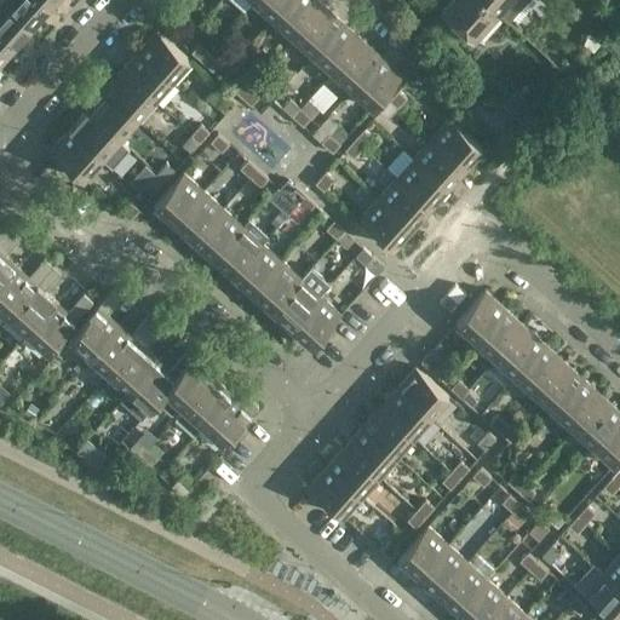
[(30,26),(1,0),(0,0),(0,33),(13,45),(30,26)]
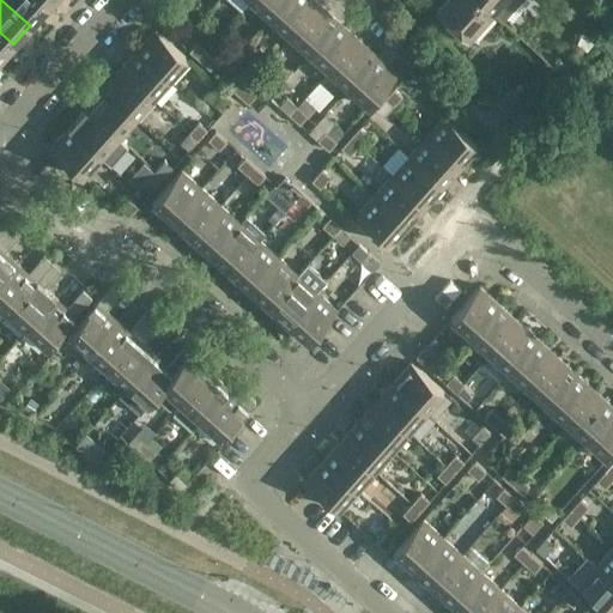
[(48,6),(41,0),(1,0),(30,25),(48,6)]
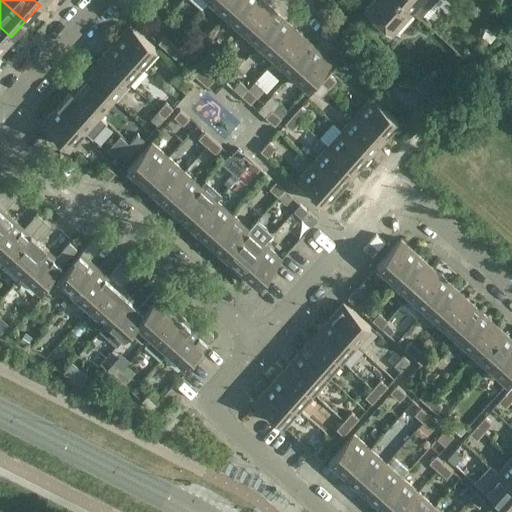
[(210,0),(210,1),(226,15),(239,0),(210,0)]
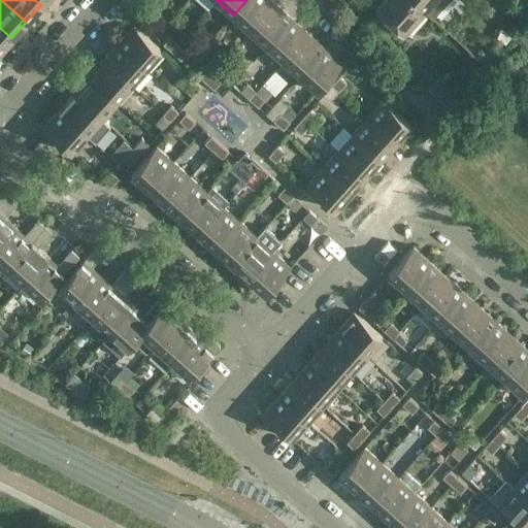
[(270,0),(246,0),(233,15),(250,31),(274,3),(270,0)]
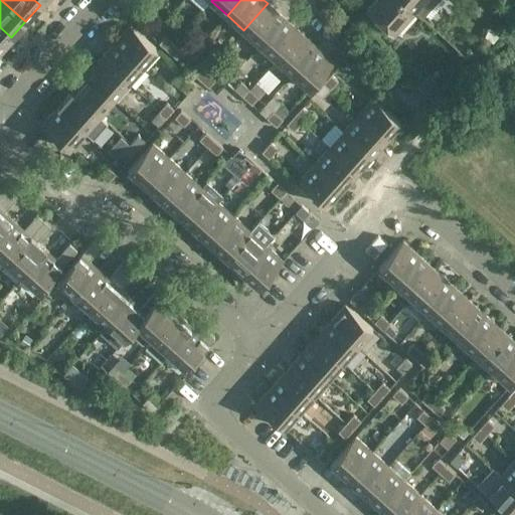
[(421,18),(401,0),(372,0),(366,7),(393,31),(412,10),(421,18)]
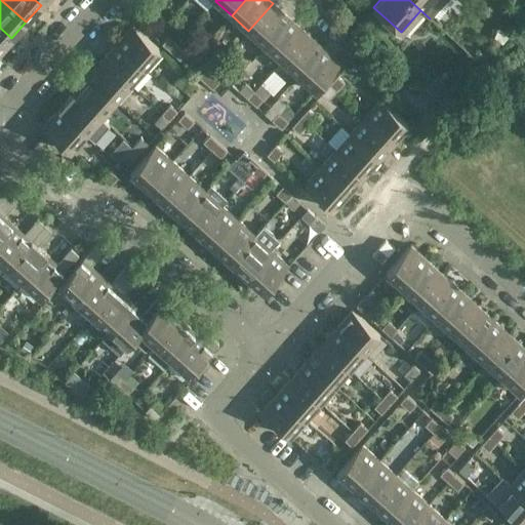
[(409,0),(430,18),(446,0),(409,0)]
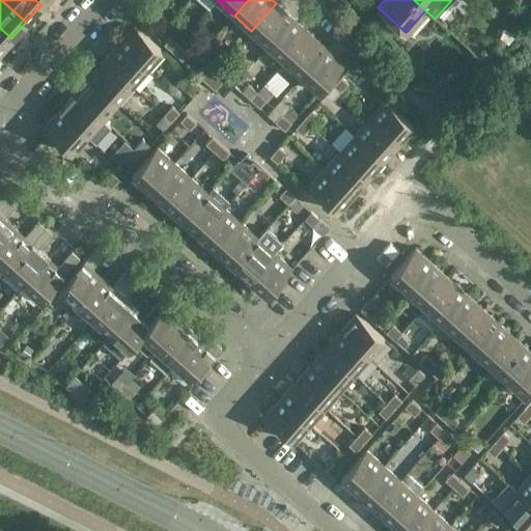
[(276,3),(251,31),(268,46),(292,19),(276,3)]
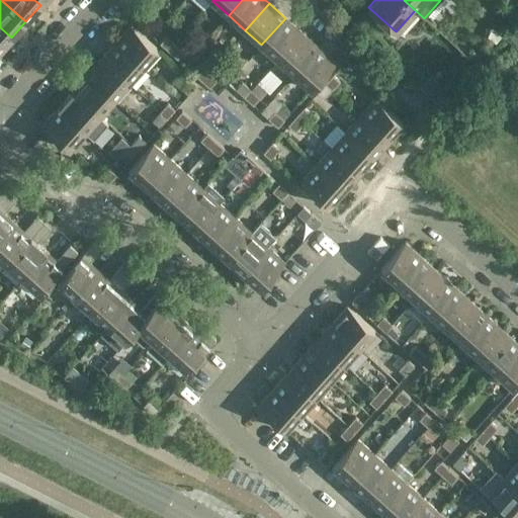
[(135,21),(145,29),(151,22),(141,13),(135,21)]
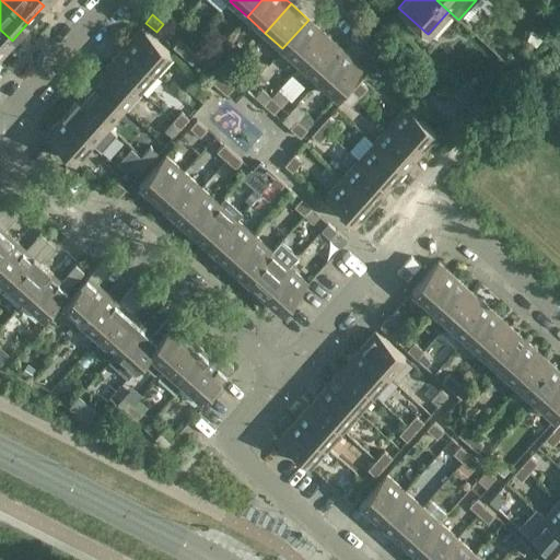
[(308,20),(282,48),(300,65),(326,35),(308,20)]
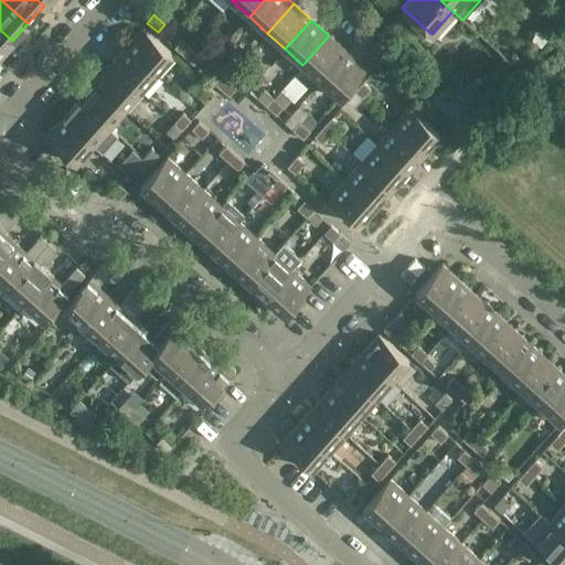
[(171,54),(142,28),(126,46),(155,73),(171,54)]
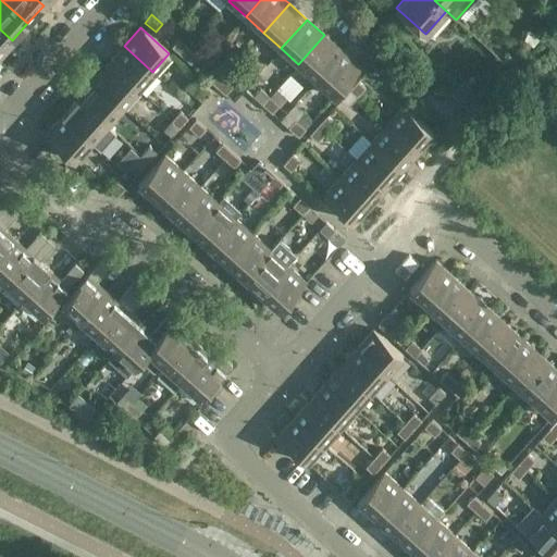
[(0,29),(0,53),(12,40),(0,29)]
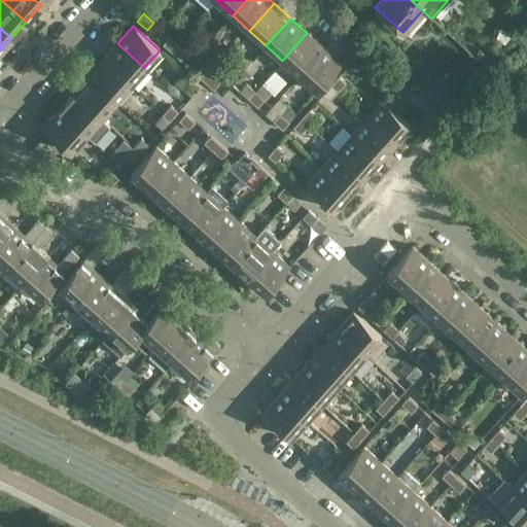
[(307,33),(282,61),(299,75),(323,48),(307,33)]
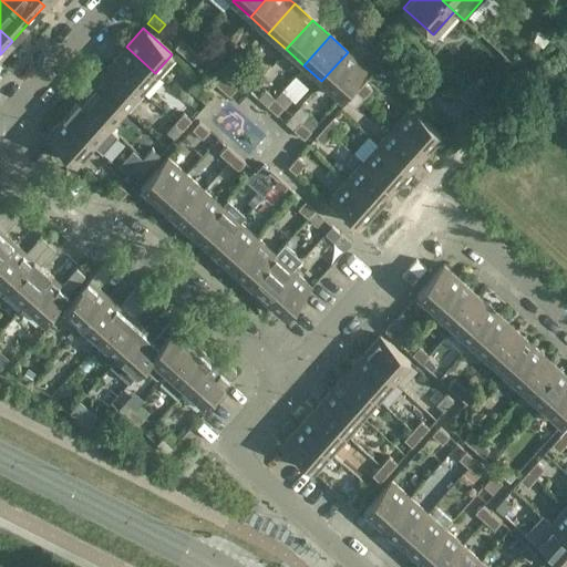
[(184,55),(191,48),(182,39),(174,47),(184,55)]
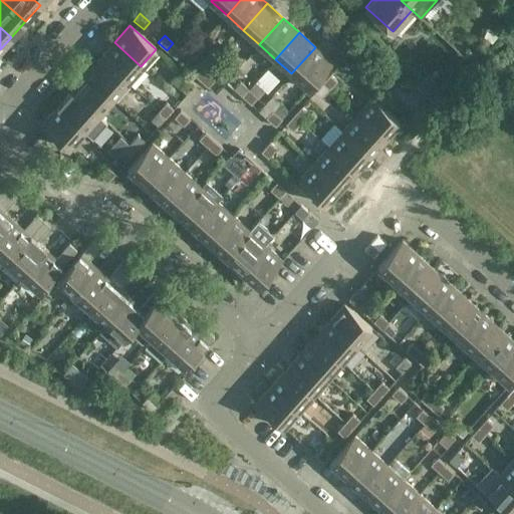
[(179,36),(173,43),(167,50),(176,58),(183,51),(183,52),(189,45),(179,36)]
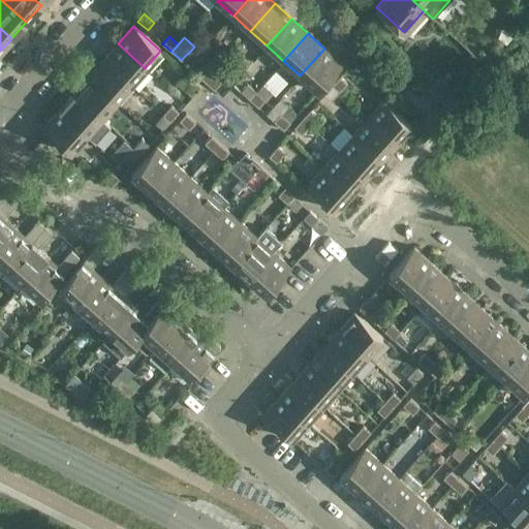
[(145,68),(118,43),(102,60),(130,85),(145,68)]
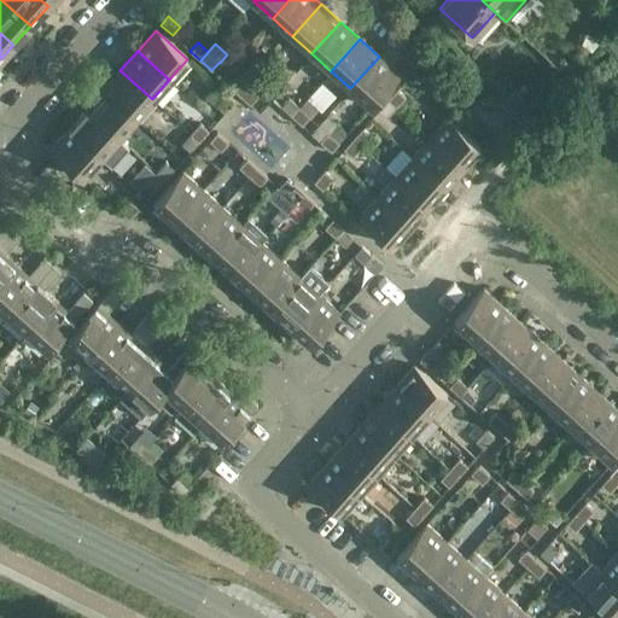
[(379,57),(350,88),(371,106),(400,75),(379,57)]
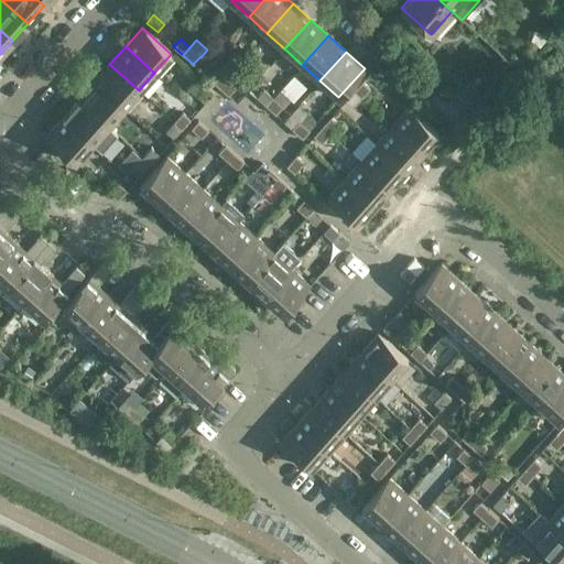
[(139,90),(109,64),(94,82),(123,108),(139,90)]
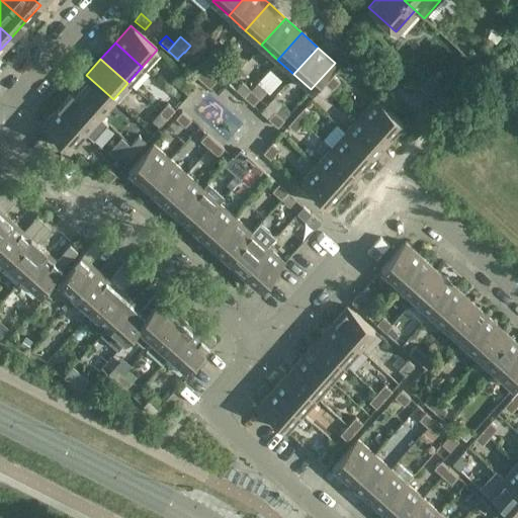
[(204,59),(192,72),(200,80),(207,72),(206,72),(212,66),(204,59)]
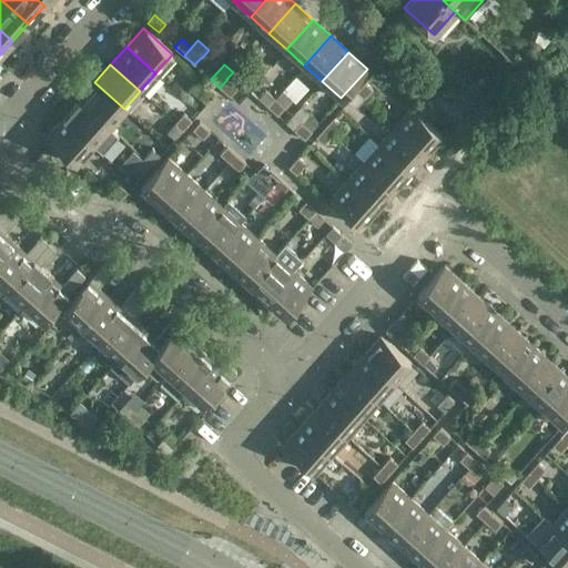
[(295,100),(310,84),(298,73),(283,89),(295,100)]
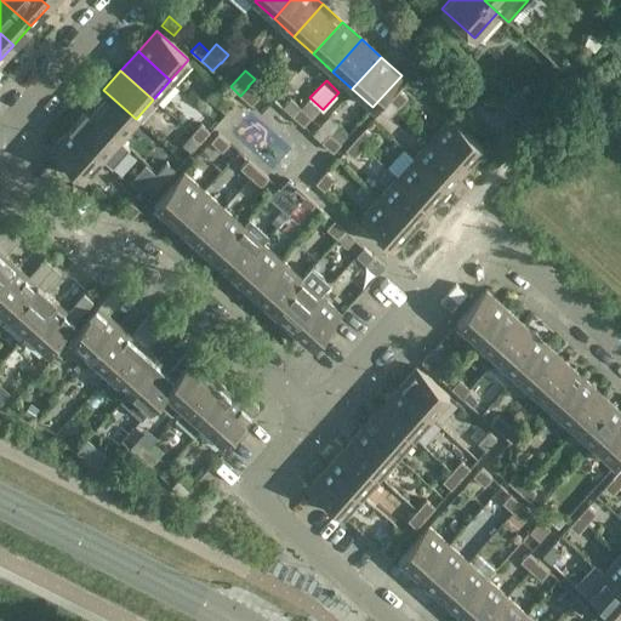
[(249,86),(240,96),(251,106),(260,97),(249,86)]
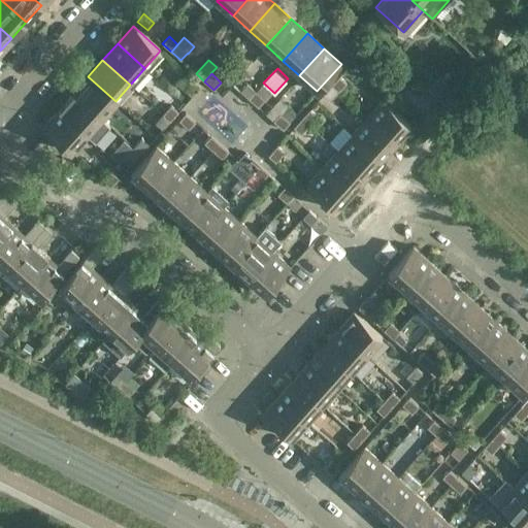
[(116,101),(88,76),(72,93),(100,118),(116,101)]
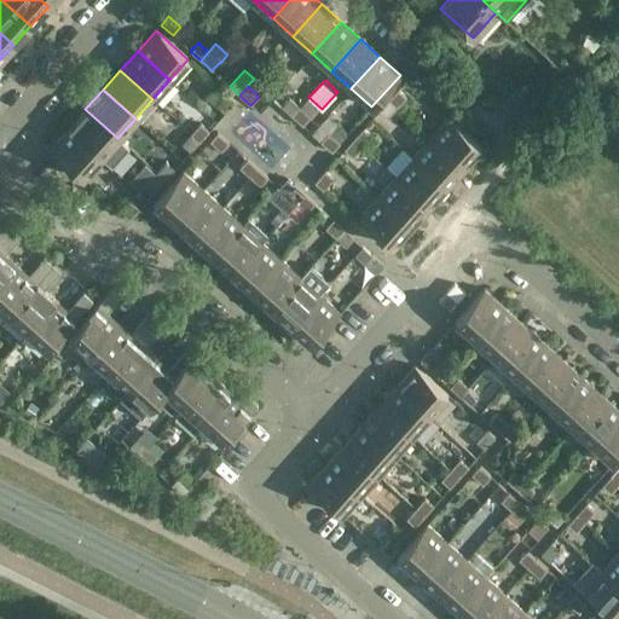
[(406,97),(397,90),(387,100),(397,108),(406,97)]
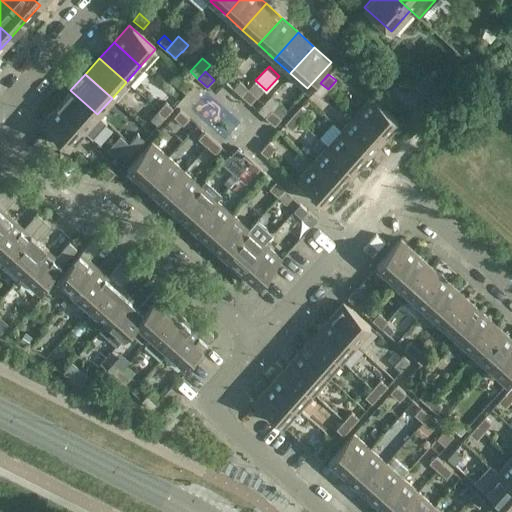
[(195,84),(187,77),(179,87),(186,93),(195,84)]
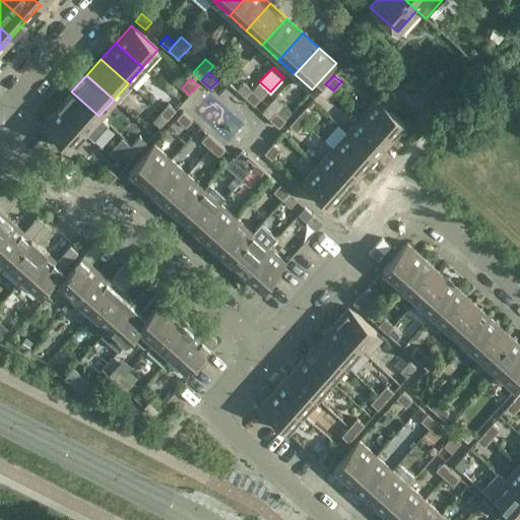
[(425,101),(435,88),(425,79),(414,91),(425,101)]
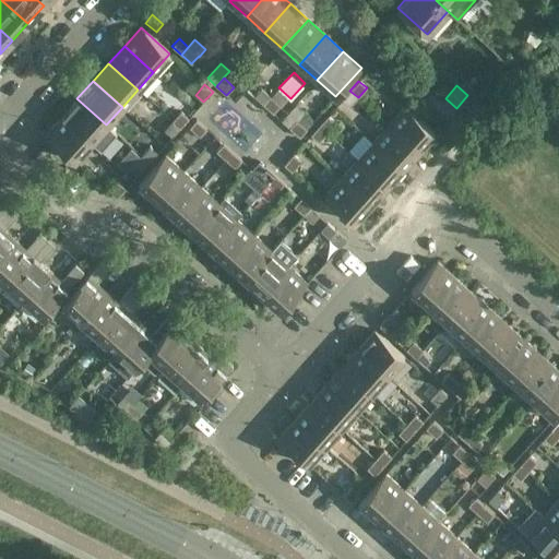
[(261,88),(253,96),(263,105),(271,97),(261,88)]
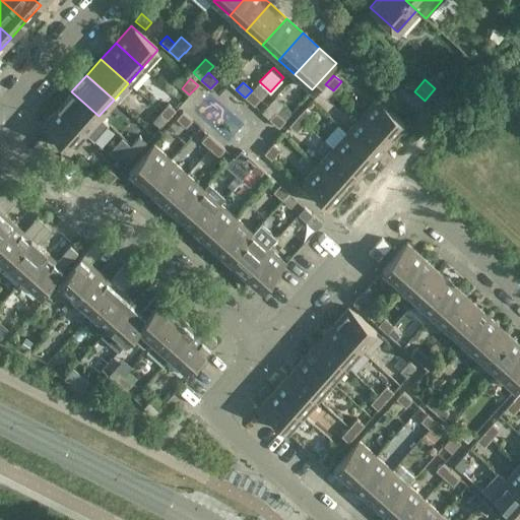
[(333,90),(325,84),(318,92),(325,99),(333,90)]
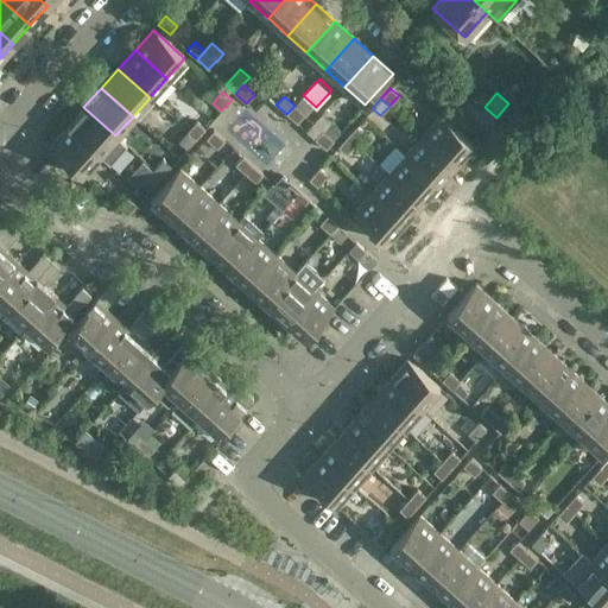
[(295,106),(286,114),(297,124),(305,115),(295,106)]
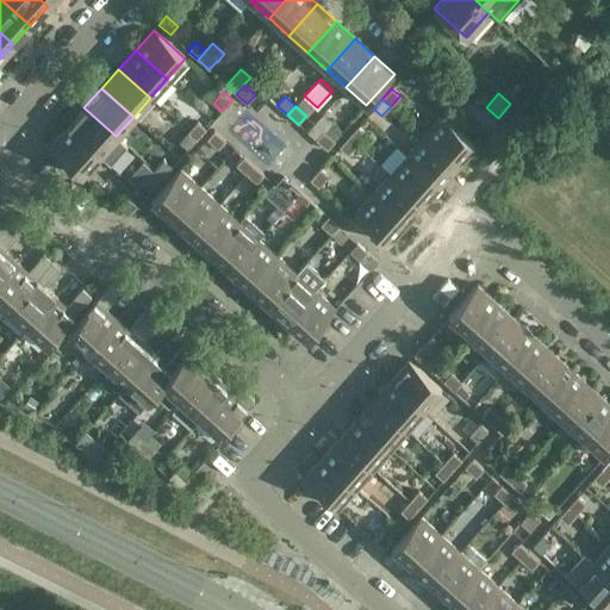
[(116,136),(83,107),(67,126),(99,155),(116,136)]
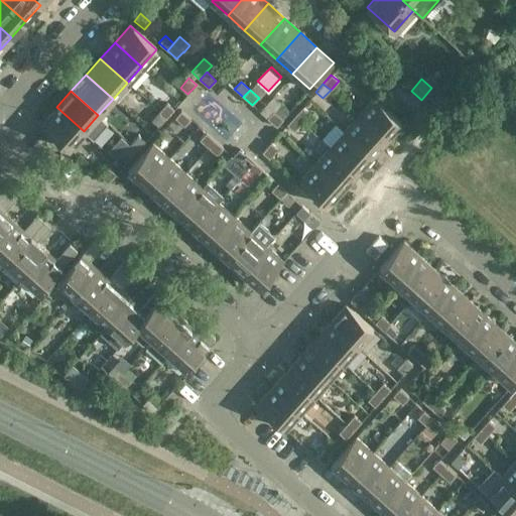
[(373,98),(358,115),(385,139),(400,122),(373,98)]
